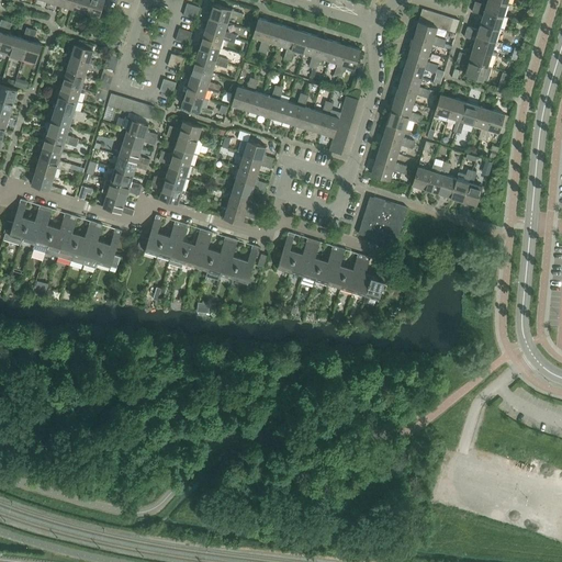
[(87,12),(90,0),(76,0),(74,9),(87,12)]
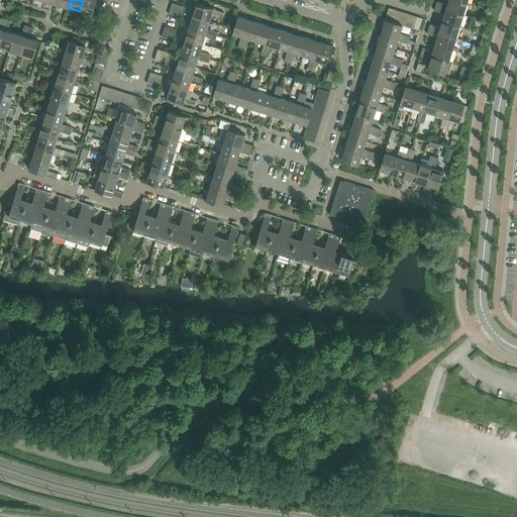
[(94,8),(96,2),(96,0),(83,0),(80,11),(91,15),(94,8)]
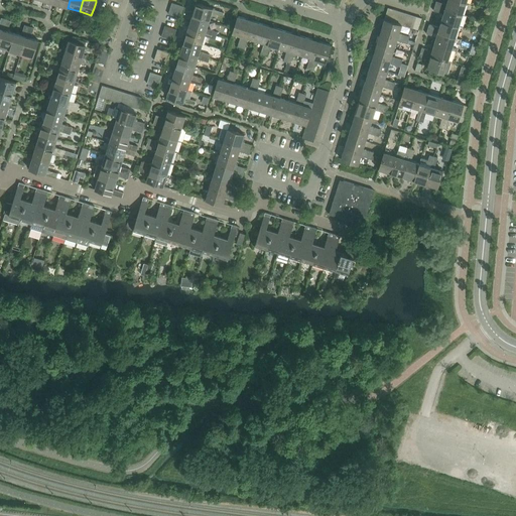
[(462,15),(466,3),(455,0),(447,0),(446,4),(436,1),(434,6),(462,15)]
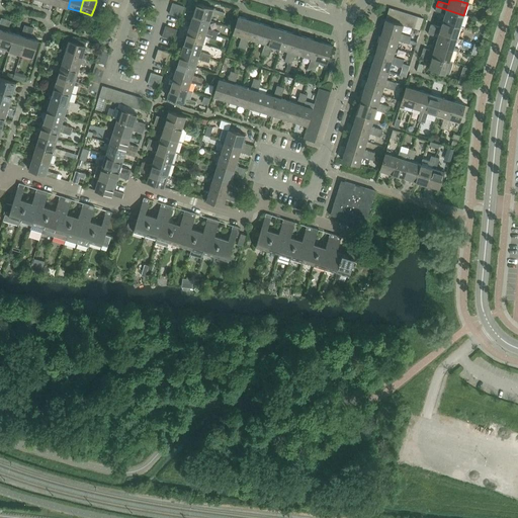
[(105,11),(107,6),(96,2),(94,8),(105,11)]
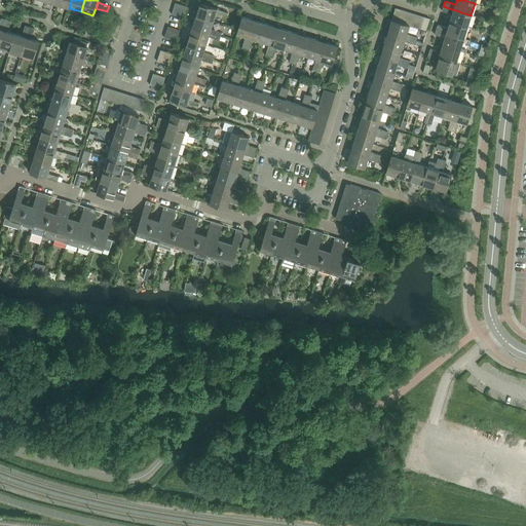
[(186,12),(187,6),(176,3),(174,8),(186,12)]
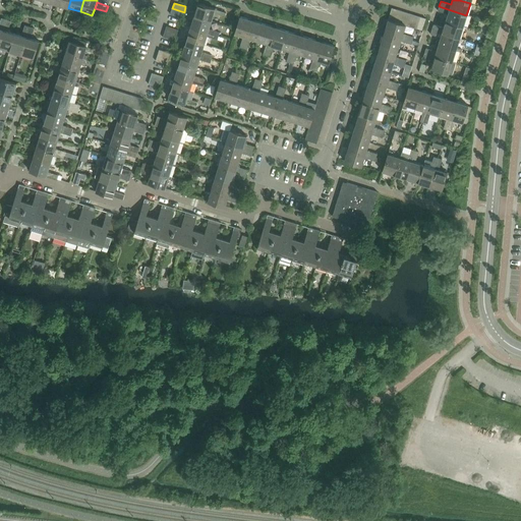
[(212,20),(214,12),(225,16),(226,12),(216,9),(216,8),(198,3),(195,11),(193,10),(191,14),(212,20)]
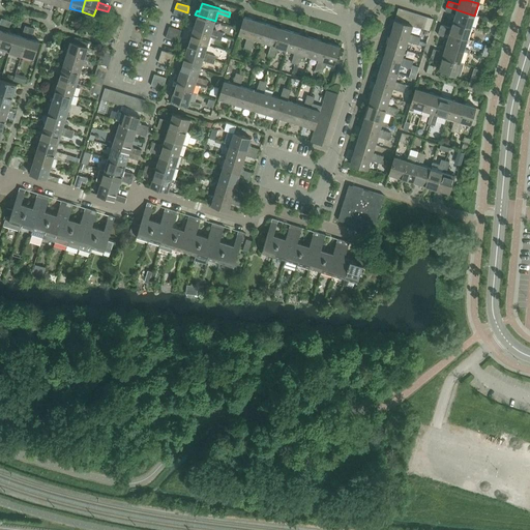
[(471,27),(474,16),(446,6),(445,11),(455,15),(453,22),(471,27)]
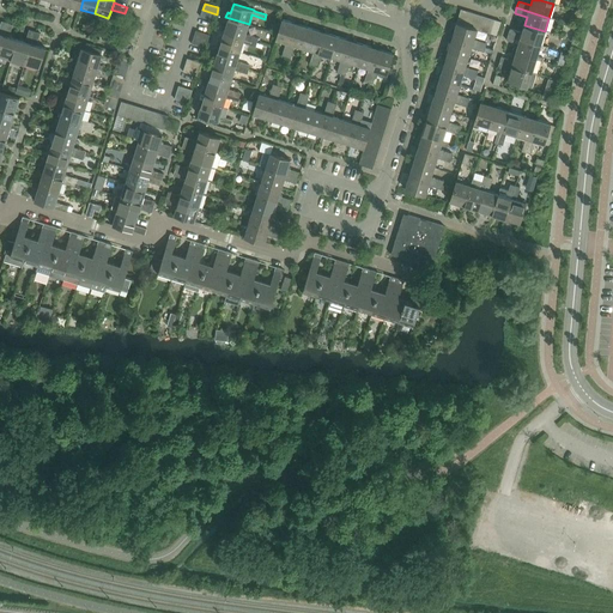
[(214,20),(217,14),(202,10),(200,17),(214,20)]
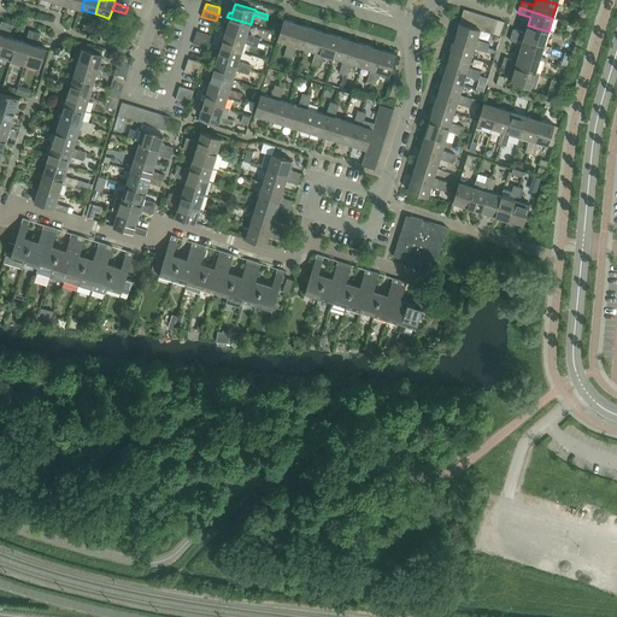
[(466,25),(470,11),(464,10),(459,23),(466,25)]
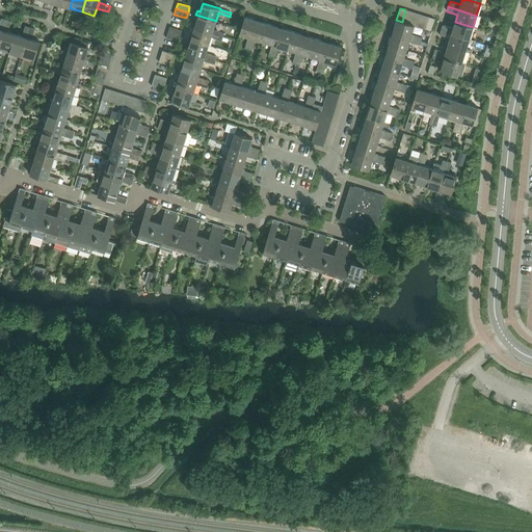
[(407,24),(411,11),(405,9),(402,22),(407,24)]
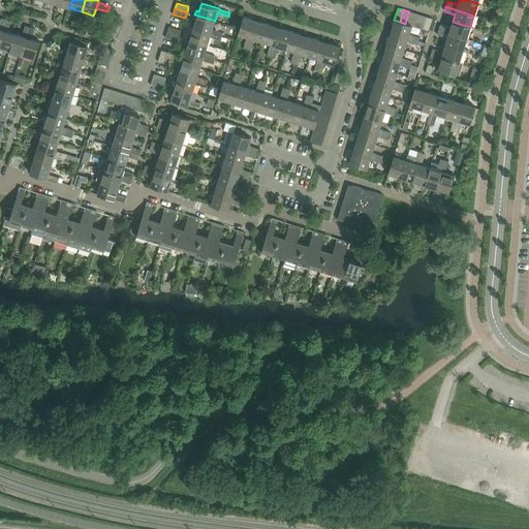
[(411,25),(415,13),(409,11),(405,24),(411,25)]
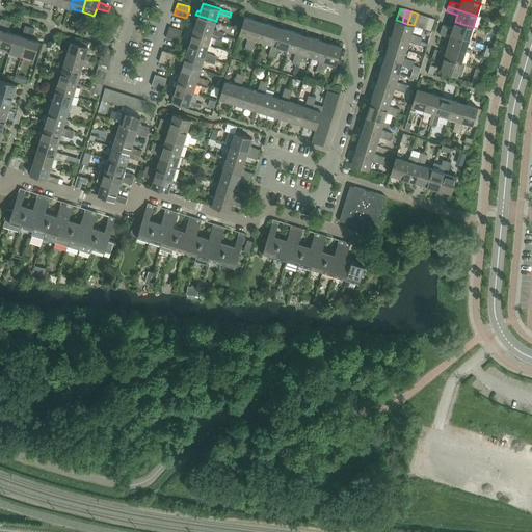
[(420,27),(423,16),(418,14),(414,25),(415,26),(415,25),(420,27)]
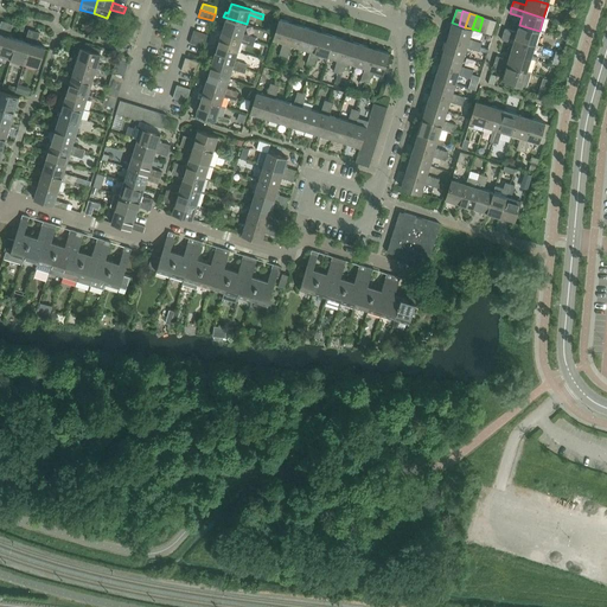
[(244,33),(247,24),(223,17),(222,23),(224,23),(222,31),(255,42),(256,38),(244,33)]
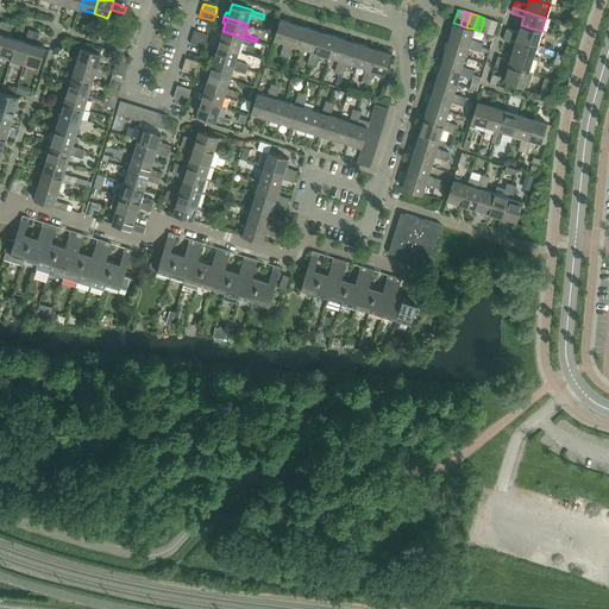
[(284,56),(295,23),(281,18),(275,39),(284,42),(281,55),(284,56)]
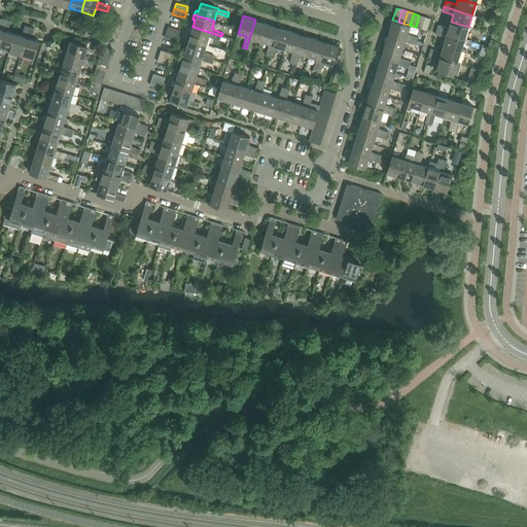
[(421,29),(425,16),(419,15),(416,27),(421,29)]
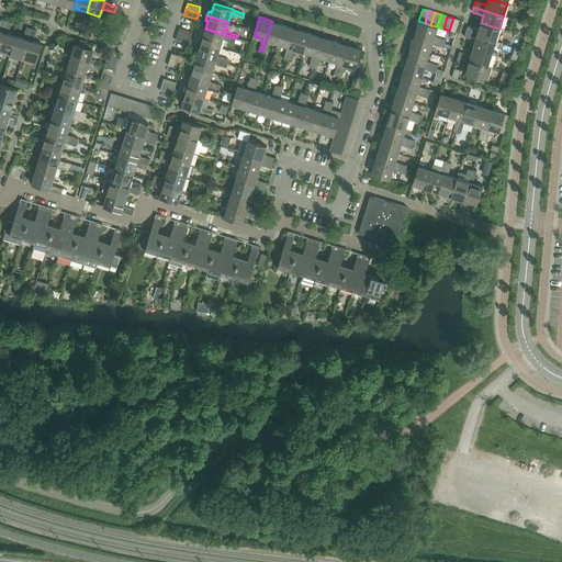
[(456,32),(459,20),(453,18),(449,31),(456,32)]
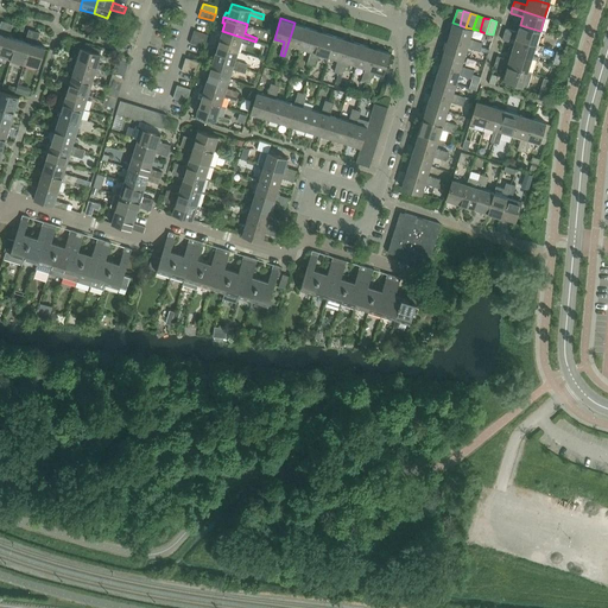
[(0,55),(11,59),(18,38),(10,36),(13,24),(7,23),(0,45),(0,55)]
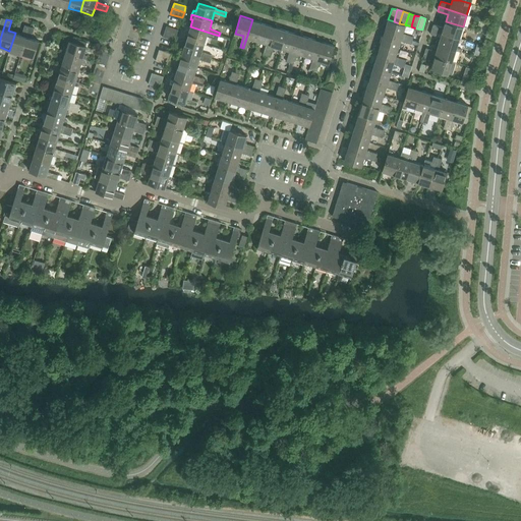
[(258,41),(265,23),(252,19),(243,48),(246,49),(249,38),(258,41)]
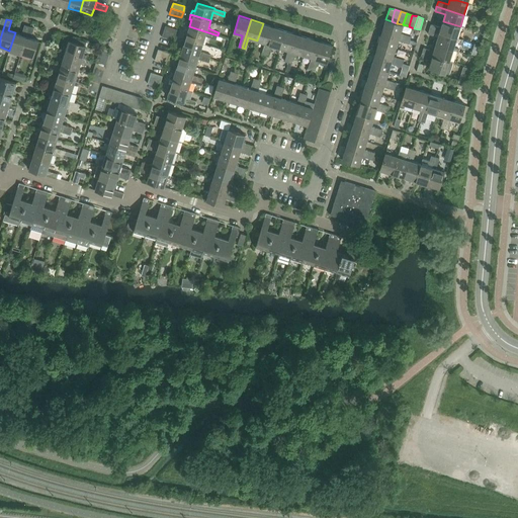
[(404,25),(403,24),(397,23),(392,21),(385,19),(382,31),(410,40),(412,36),(401,33),(404,25)]
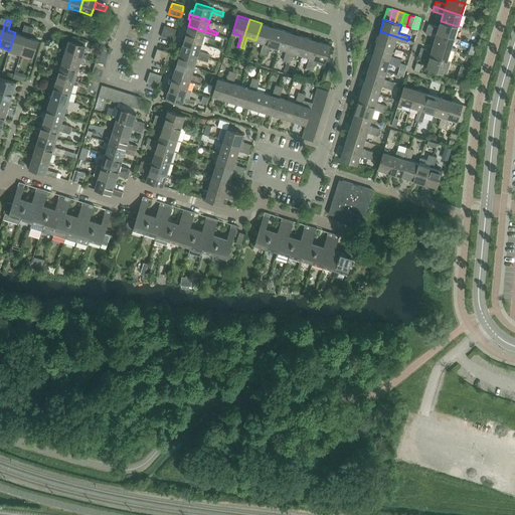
[(454,38),(458,26),(441,21),(439,27),(428,24),(426,29),(454,38)]
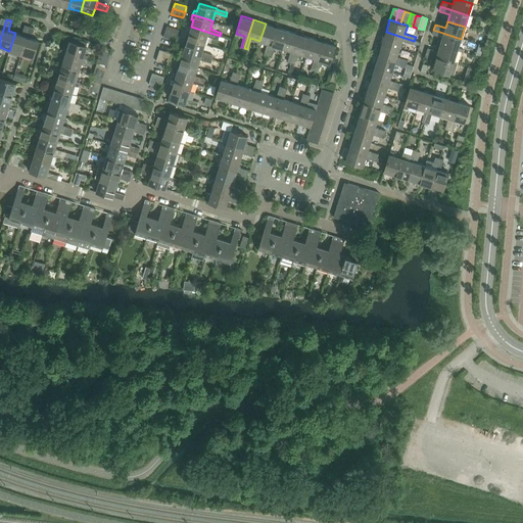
[(268,55),(277,28),(266,24),(259,41),(268,44),(265,54),(268,55)]
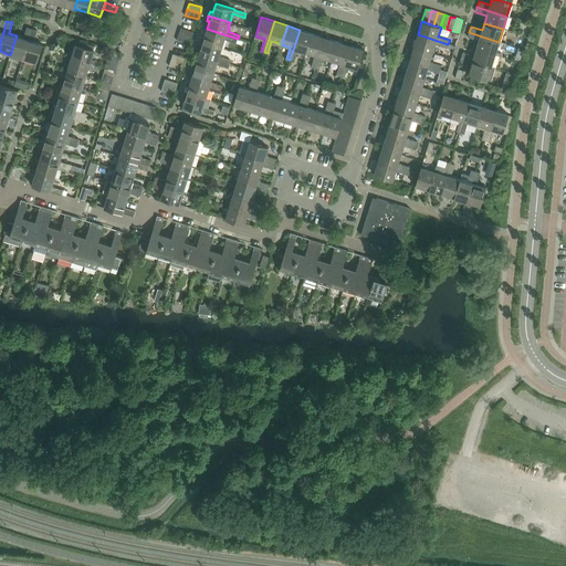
[(23,59),(32,29),(28,28),(23,38),(17,35),(10,55),(23,59)]
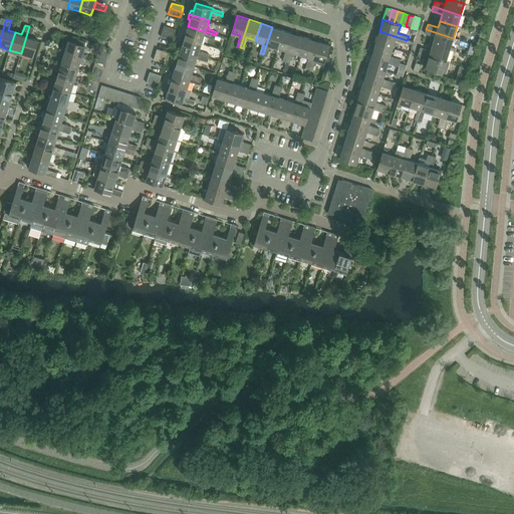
[(33,57),(38,40),(31,37),(34,28),(29,26),(21,53),(33,57)]
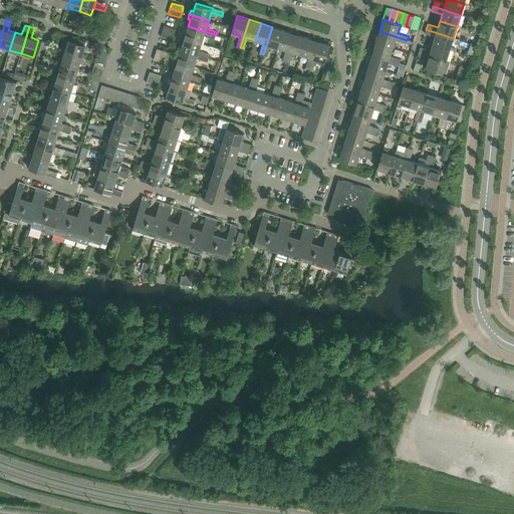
[(176,29),(173,28),(165,26),(163,31),(174,34),(176,29)]
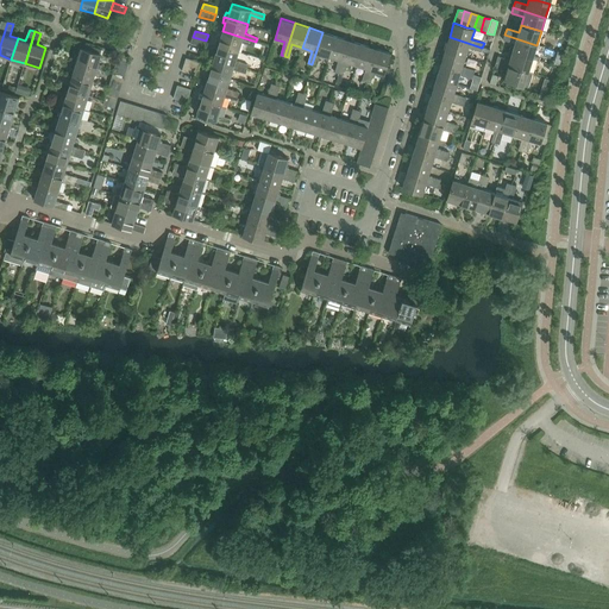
[(256,42),(223,31),(220,39),(217,39),(215,44),(239,51),(242,42),(255,46),(256,42)]
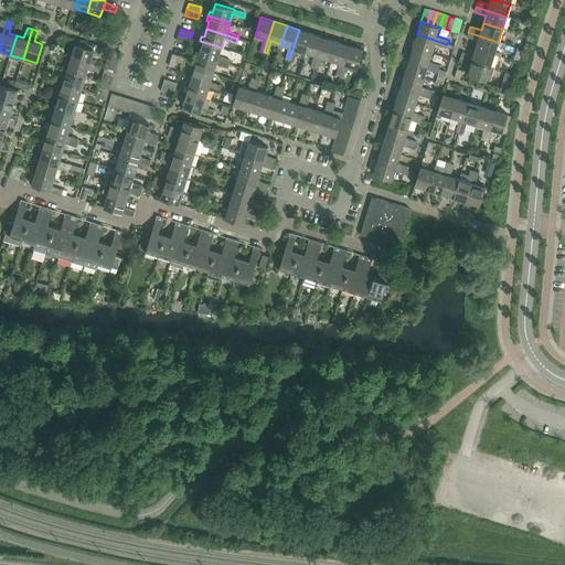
[(306,52),(312,33),(299,30),(289,60),(294,61),(297,50),(306,52)]
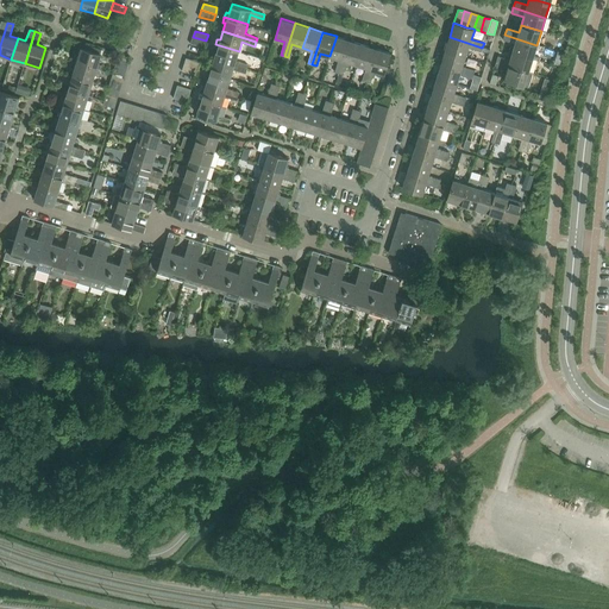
[(533,58),(537,45),(504,35),(503,39),(515,43),(513,52),(533,58)]
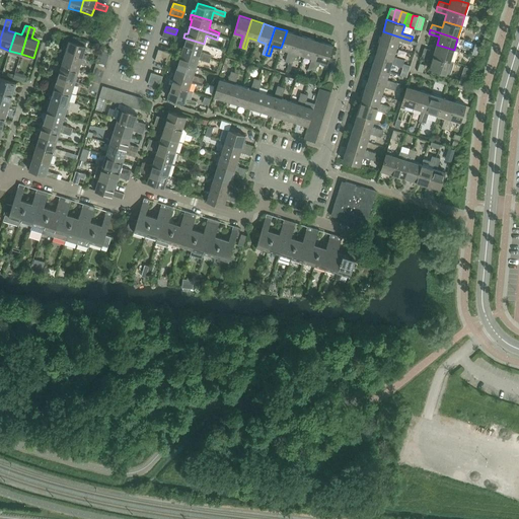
[(289,62),(298,34),(287,30),(281,48),(289,51),(285,61),(289,62)]
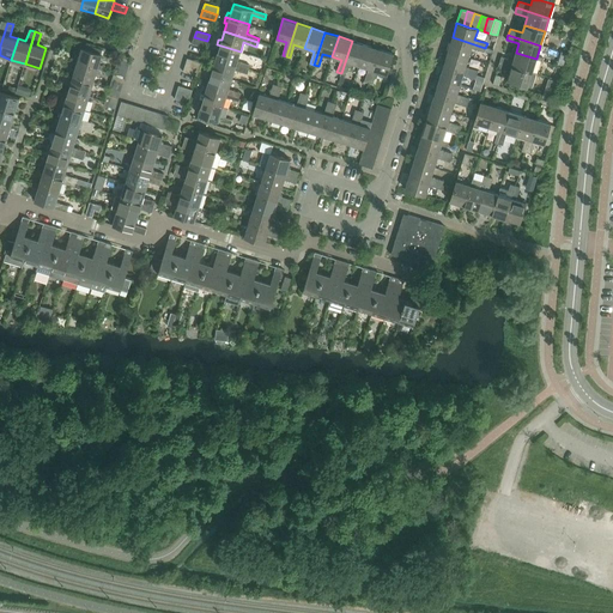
[(206,48),(207,41),(194,37),(192,44),(206,48)]
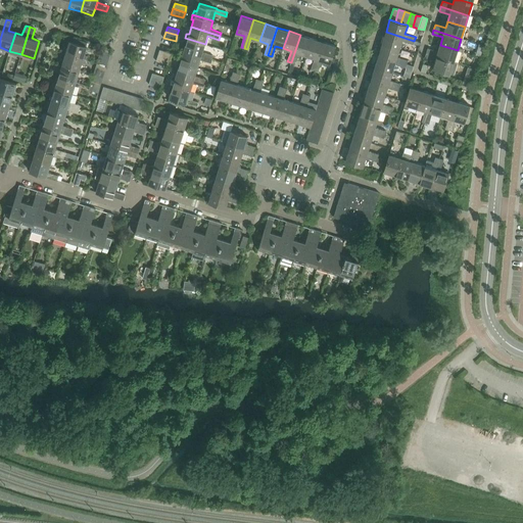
[(414,41),(386,32),(382,44),(399,49),(402,41),(413,44),(414,41)]
